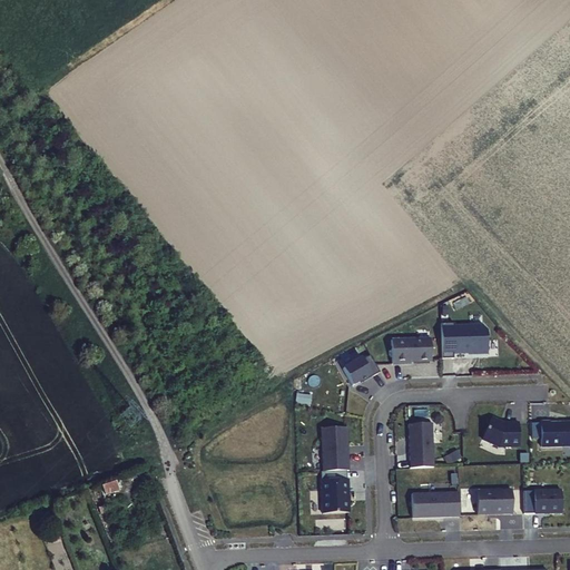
[(441,323),(442,359),(453,357),(453,353),(469,352),(469,351),(474,350),(478,353),(488,352),(487,330),(482,324),(471,325),(471,326),(454,326),(453,323),(441,323)]
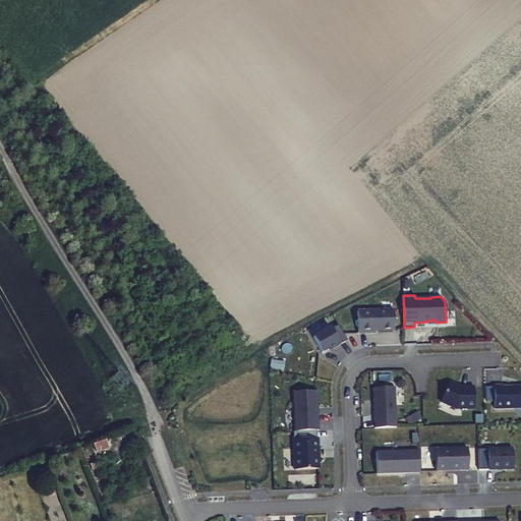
[(394,330),(393,309),(357,310),(358,332),(374,332),(374,330),(394,330)]
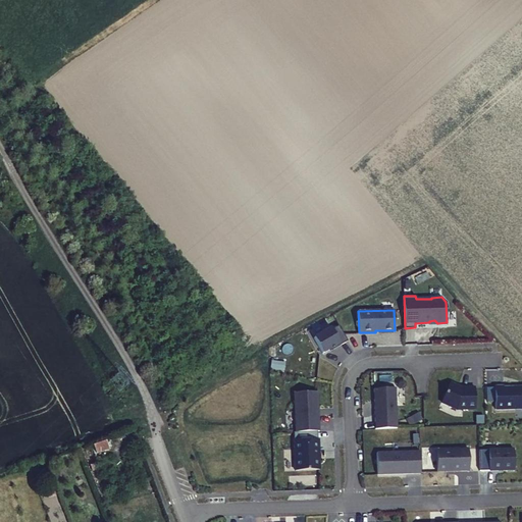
[(348,341),(338,325),(332,329),(331,327),(314,337),(322,353),(330,349),(340,343),(341,345),(348,341)]
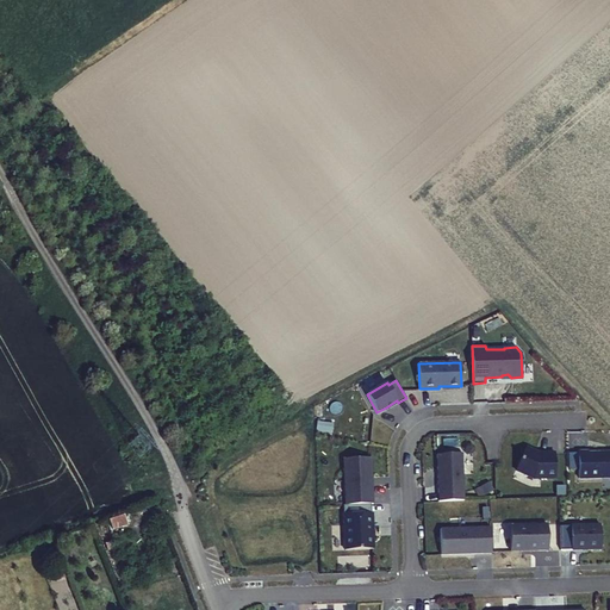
[(516,470),(534,478),(555,477),(555,453),(545,453),(545,454),(539,454),(535,453),(536,452),(526,447),(516,470)]
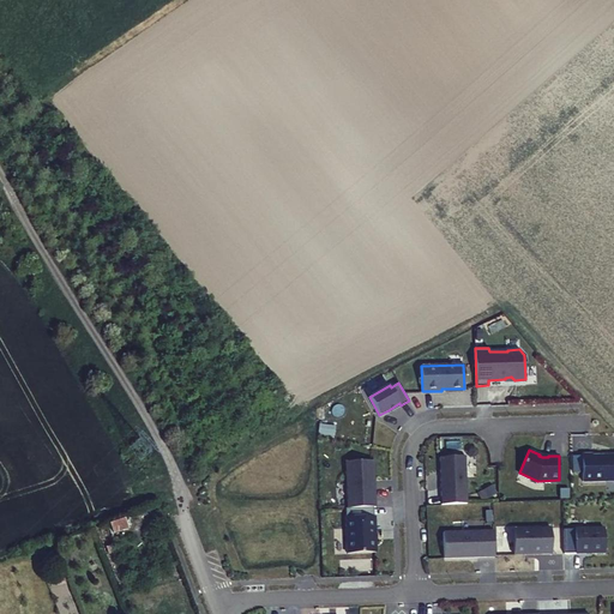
[(583,481),(613,480),(613,455),(611,455),(611,456),(605,456),(605,455),(593,456),(593,453),(583,455),(583,481)]
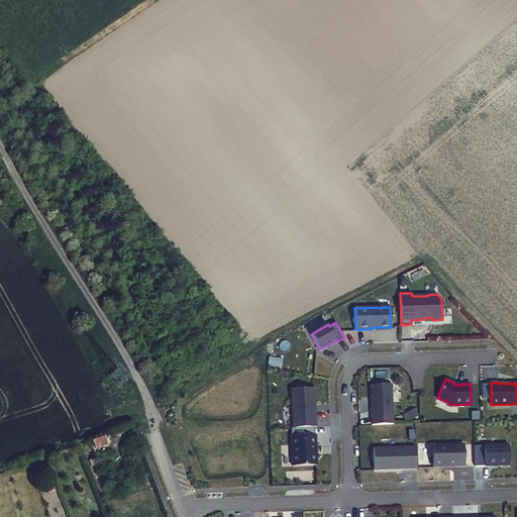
[(372,424),(394,423),(392,384),(371,385),(372,424)]
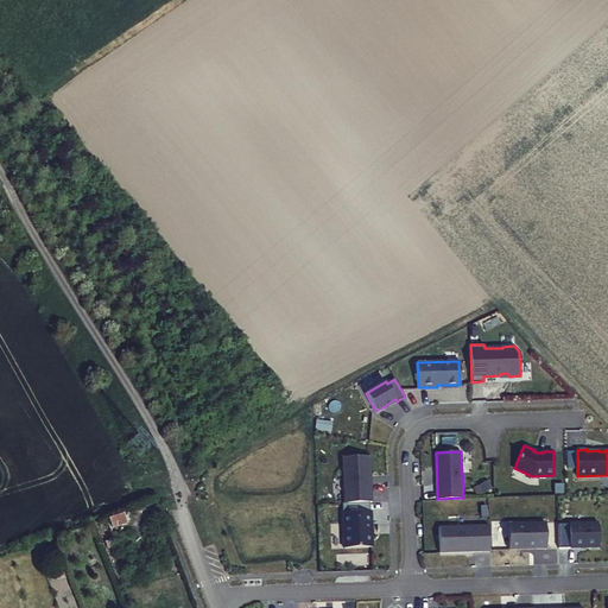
[(343,457),(344,504),(372,502),(371,481),(369,480),(369,475),(371,475),(369,456),(343,457)]
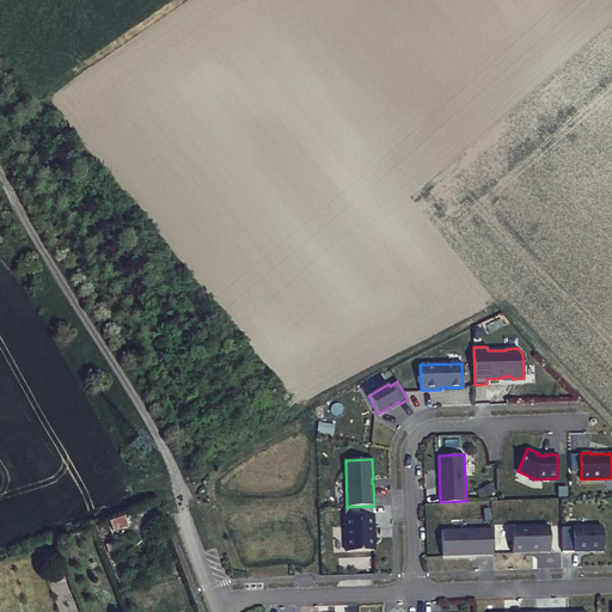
[(374,514),(346,515),(347,551),(373,550),(373,528),(374,528),(374,514)]
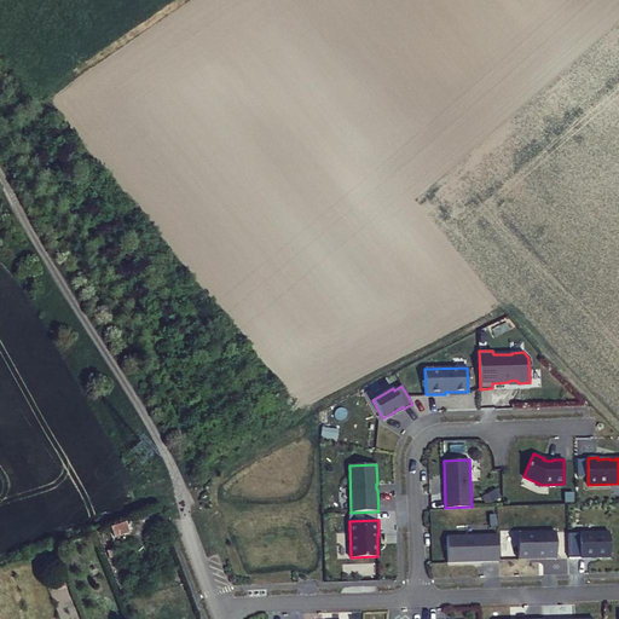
[(125,522),(110,526),(113,537),(127,533),(125,522)]
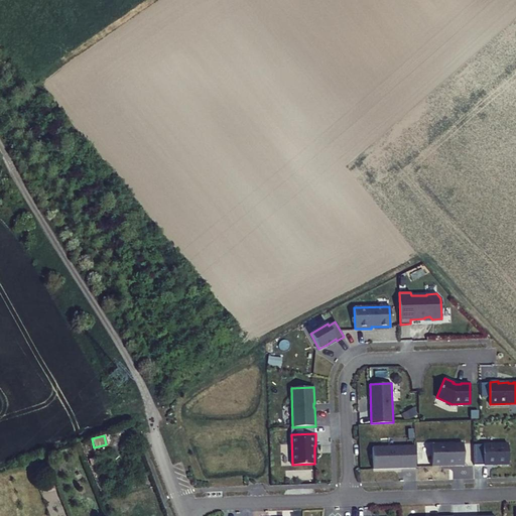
[(431,466),(464,465),(463,443),(431,444),(431,466)]
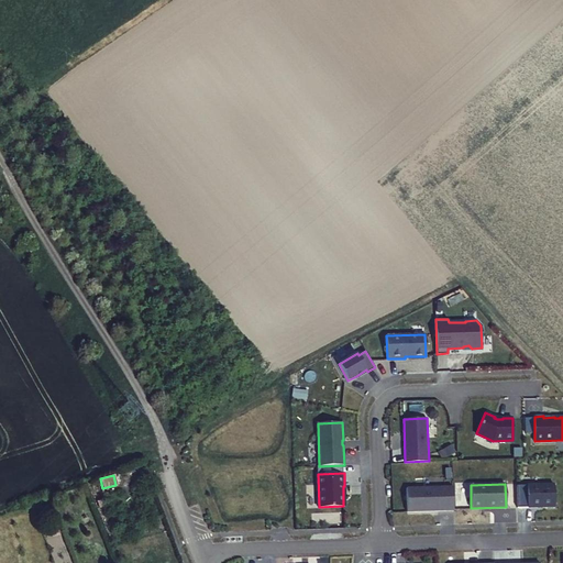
[(528,507),(538,507),(539,505),(543,505),(543,507),(555,506),(554,484),(527,484),(528,507)]
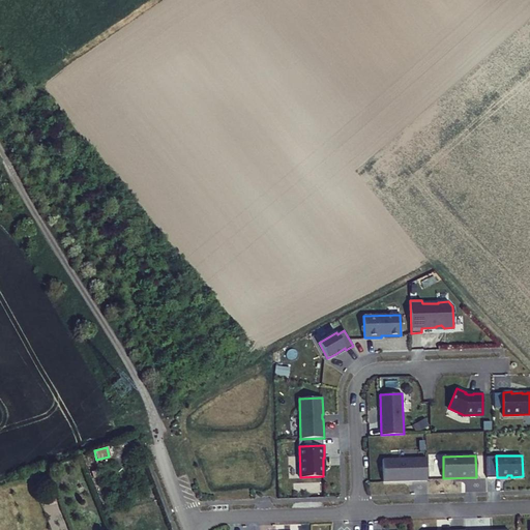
[(383,481),(428,480),(427,458),(383,460),(383,481)]
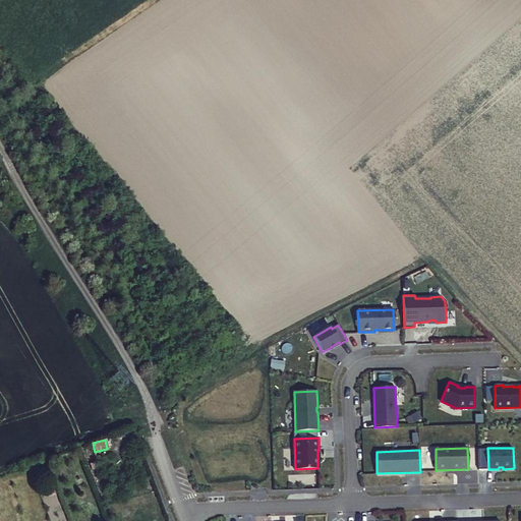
All buildings are outlined.
